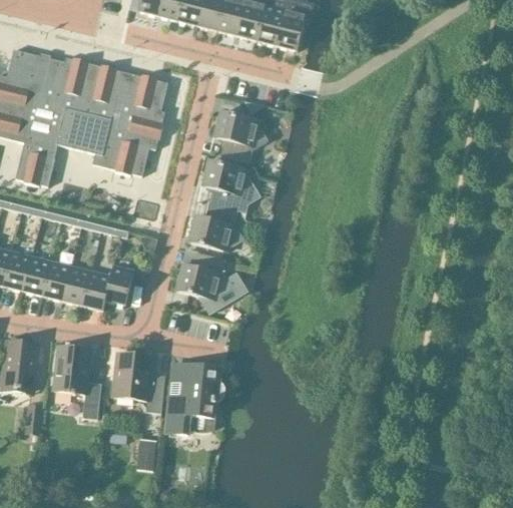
[(138,0),(136,10),(157,15),(160,0),(138,0)]
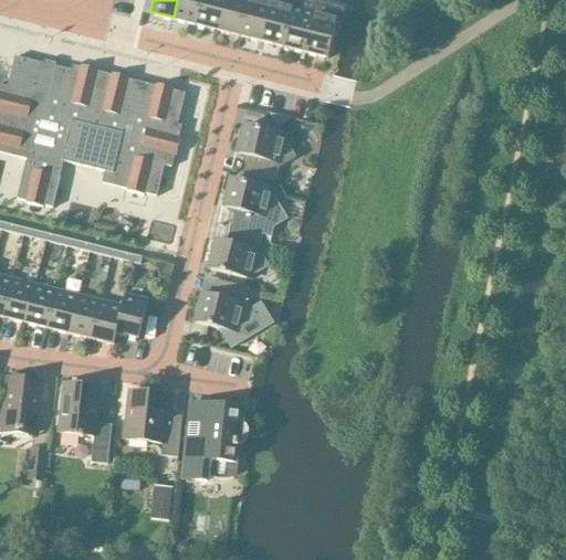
[(177,0),(174,17),(195,22),(200,0),(177,0)]
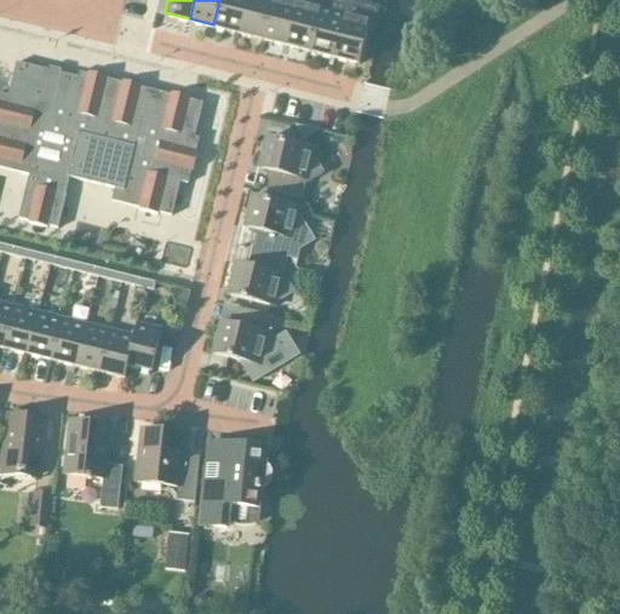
[(219,0),(213,24),(237,30),(245,0),(219,0)]
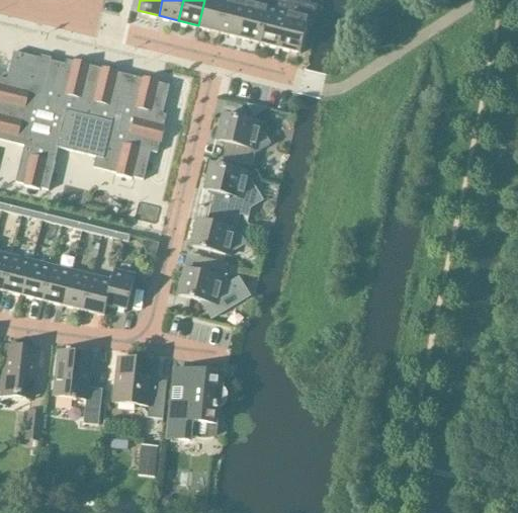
[(204,0),(198,25),(219,30),(226,0),(204,0)]
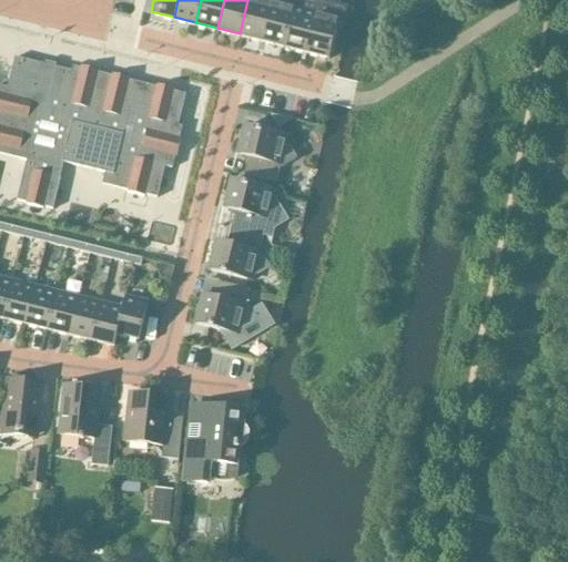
[(247,0),(240,33),(262,39),(271,0),(247,0)]
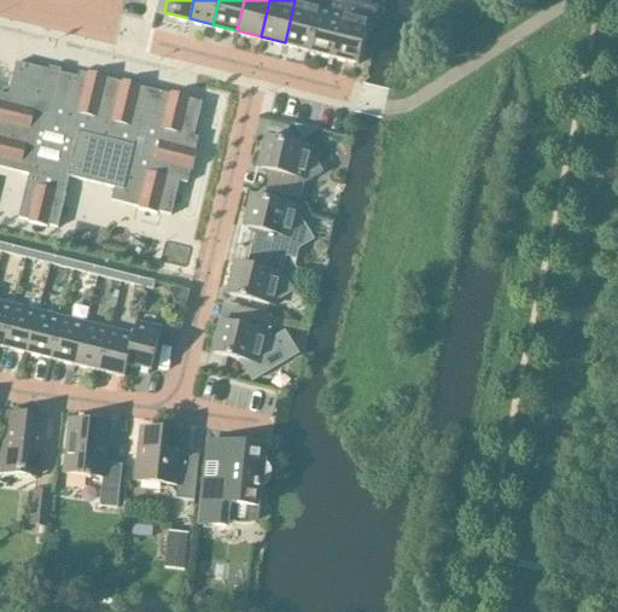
[(295,0),(285,42),(309,48),(320,0),(295,0)]
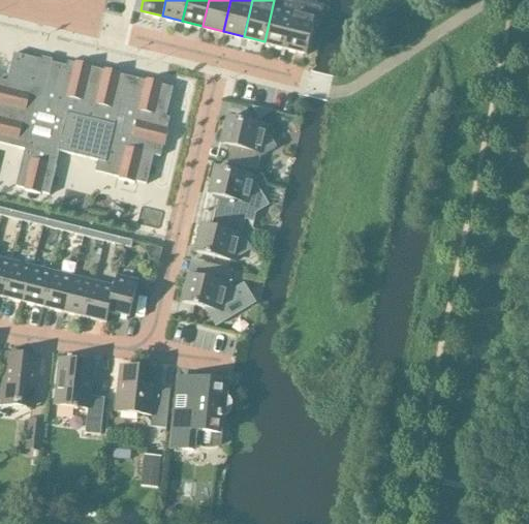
[(274,0),(265,41),(284,45),(297,0),(274,0)]
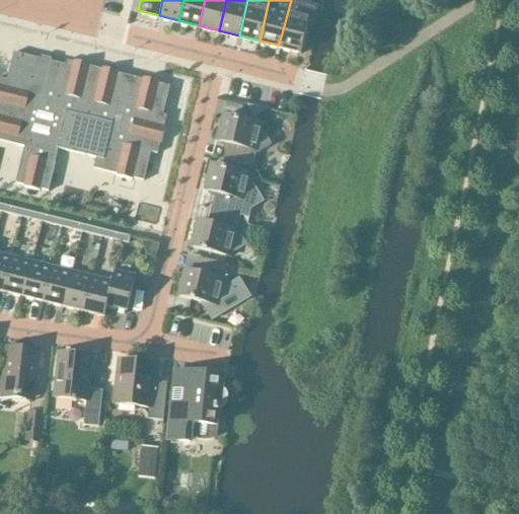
[(291,0),(279,45),(300,51),(308,17),(313,18),(317,3),(304,0),(291,0)]
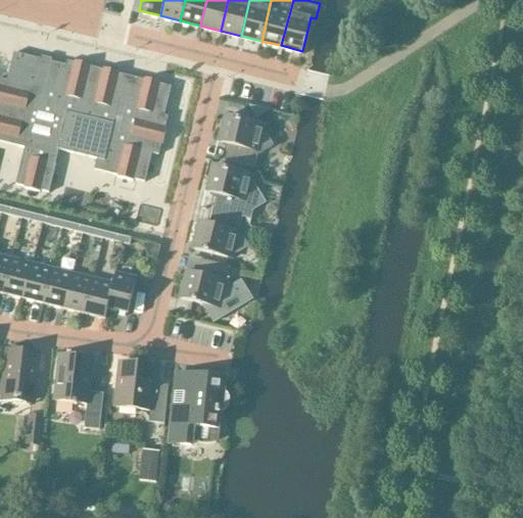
[(0,138),(25,144),(15,181),(24,183),(24,185),(39,189),(40,187),(48,189),(55,160),(55,159),(58,146),(96,155),(94,167),(116,172),(116,174),(133,178),(133,176),(144,179),(151,150),(157,151),(160,140),(162,141),(167,125),(164,125),(168,113),(163,112),(171,83),(159,81),(159,79),(144,75),(143,77),(132,74),(130,83),(124,81),(126,73),(119,71),(119,68),(102,64),(102,66),(89,63),(90,61),(74,58),(74,59),(66,57),(65,62),(13,49),(6,77),(0,75),(0,138)]
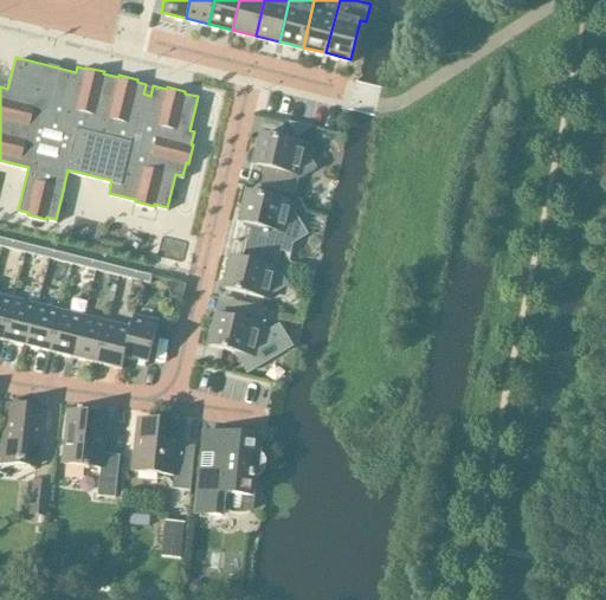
[(297,175),(316,165),(304,146),(305,142),(302,141),(296,131),(287,137),(260,131),(253,161),(264,163),(260,182),(294,191),(297,175)]
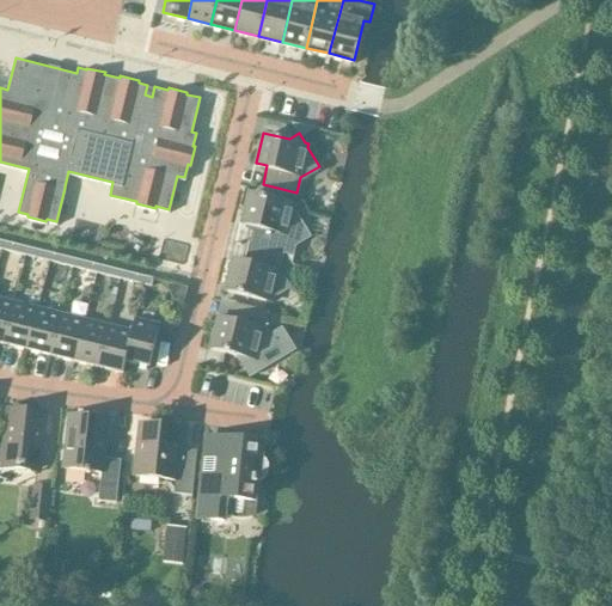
[(252,224),(249,242),(282,250),(286,236),(305,225),(293,206),(294,202),(249,190),(242,221),(252,224)]
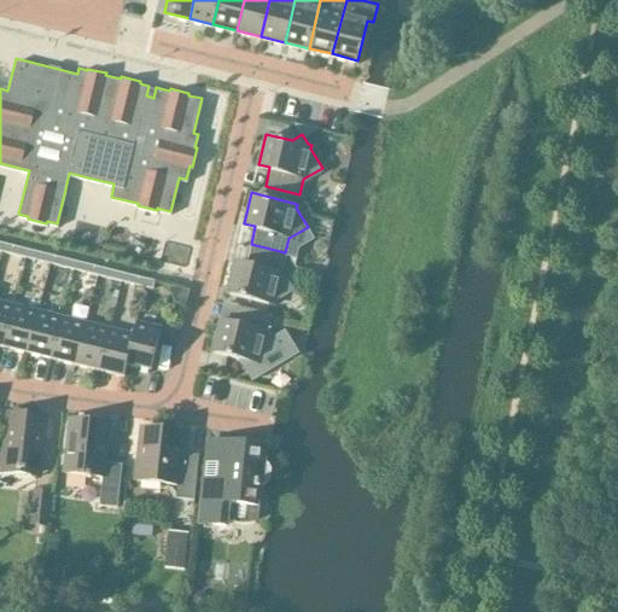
[(4,239),(1,248),(25,254),(27,245),(4,239)]
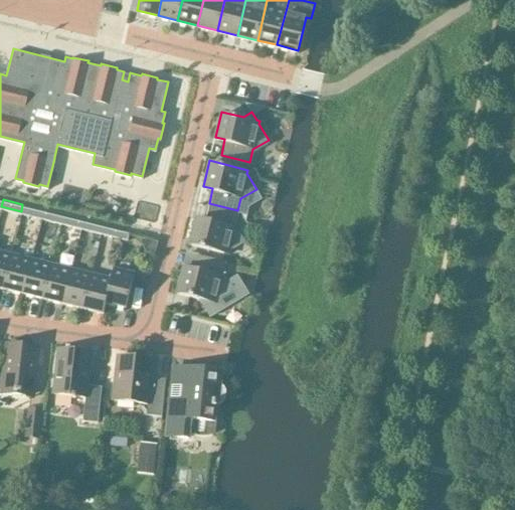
[(234,222),(237,210),(209,203),(205,218),(195,216),(189,241),(227,251),(228,248),(244,238),(234,222)]
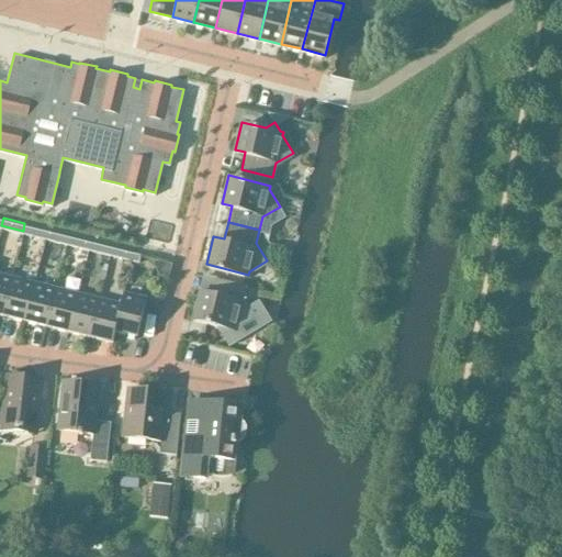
[(23,231),(44,236),(46,229),(24,223),(23,231)]
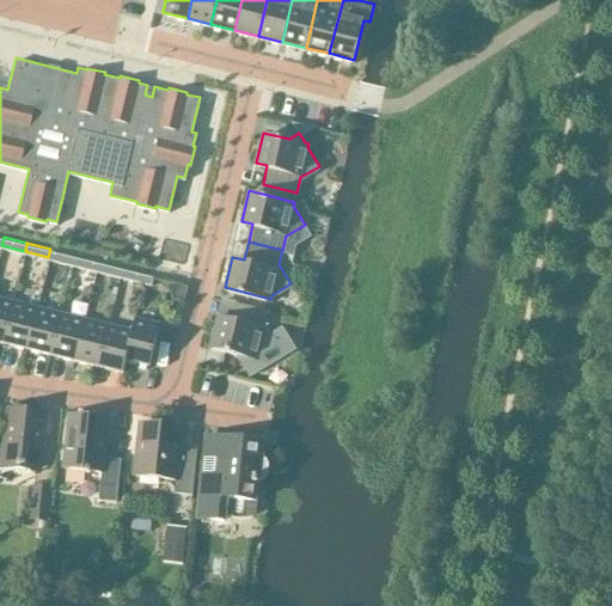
[(50,249),(48,257),(72,263),(74,255),(50,249)]
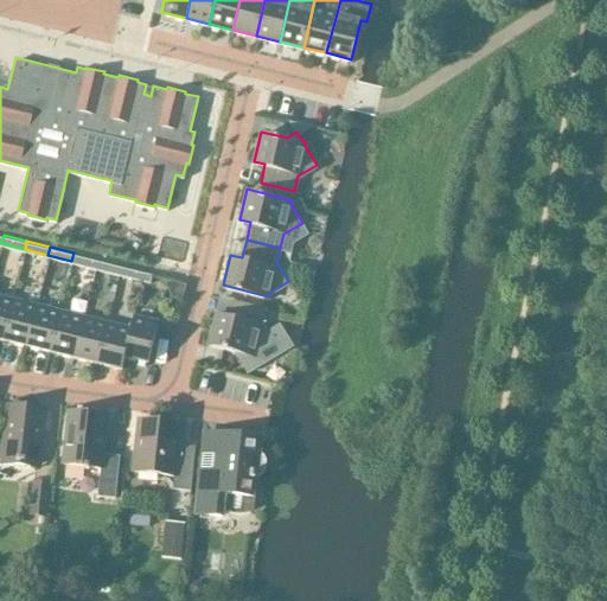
[(74,253),(71,261),(95,267),(97,259),(74,253)]
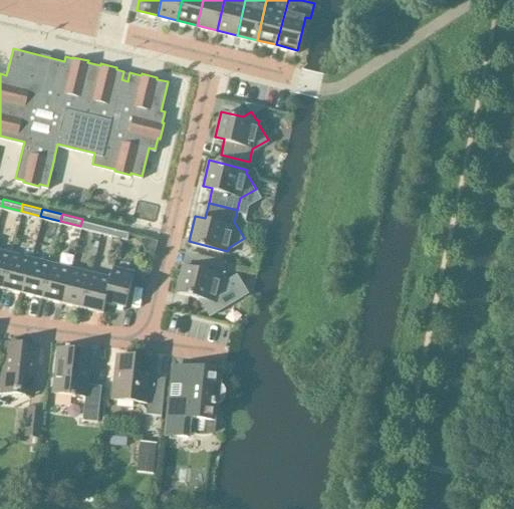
[(82,219),(80,226),(100,231),(101,224),(82,219)]
